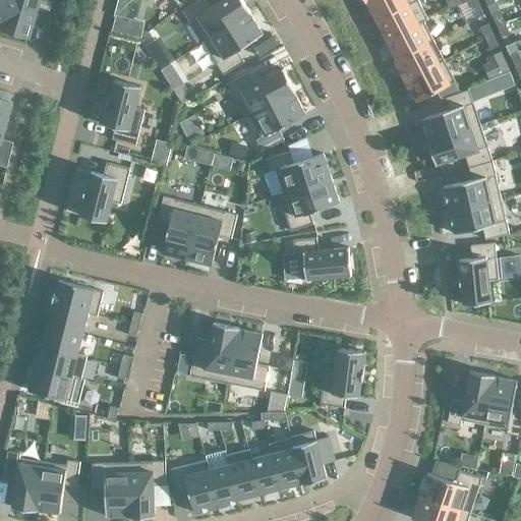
[(4,30),(12,0),(0,0),(0,27),(3,29),(4,30)]
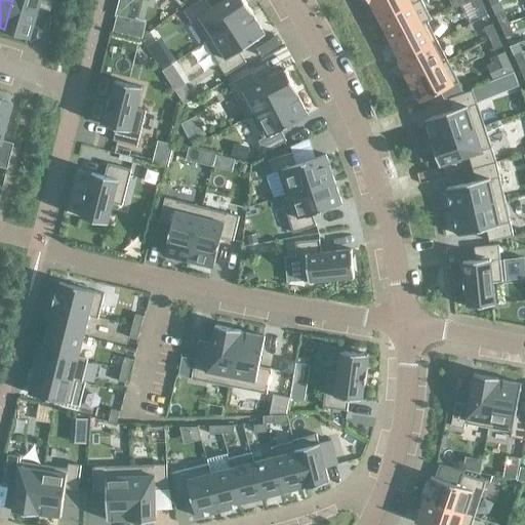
[(50,10),(52,0),(12,0),(4,30),(8,31),(7,35),(23,40),(24,36),(29,37),(38,6),(50,10)]
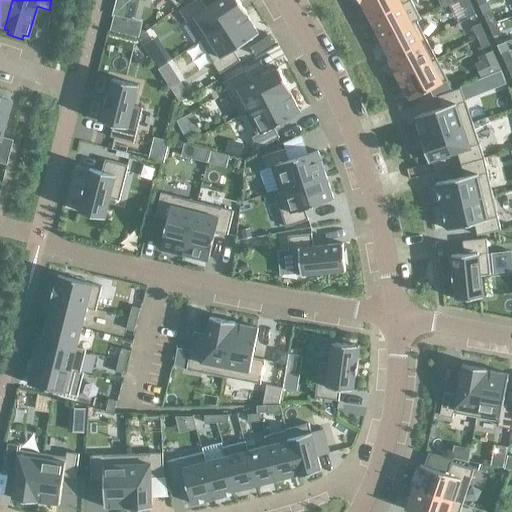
[(200,0),(195,0),(179,10),(186,21),(190,19),(202,38),(203,39),(245,13),(245,14),(247,13),(237,0),(218,0),(206,8),(200,0)]
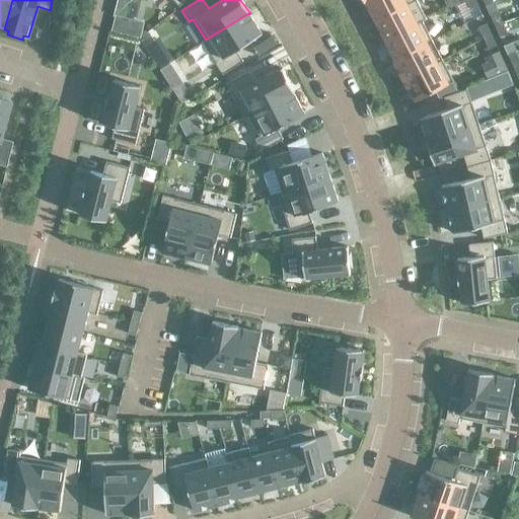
[(416,0),(368,0),(365,2),(366,2),(375,21),(416,0)]
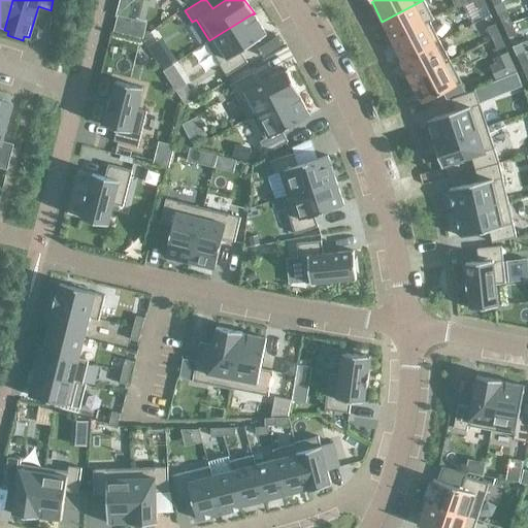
[(392,41),(429,22),(430,23),(434,20),(423,0),(382,22),(392,41)]
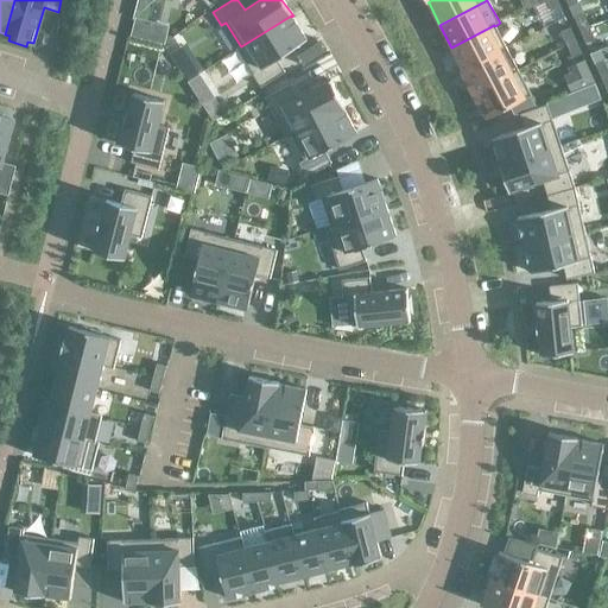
[(559,7),(556,0),(545,0),(551,11),(559,7)]
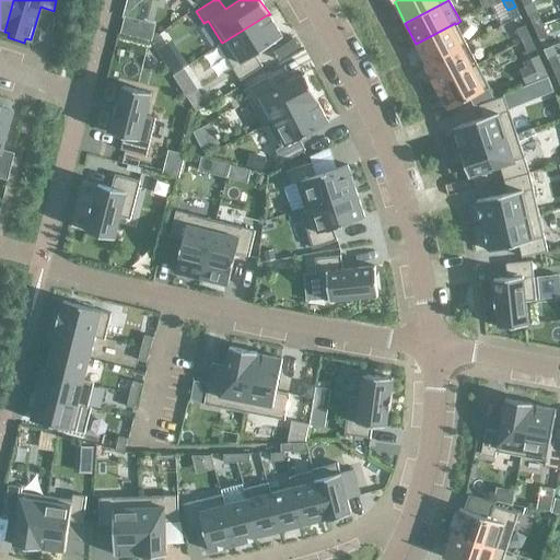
[(543,25),(537,13),(528,16),(534,28),(543,25)]
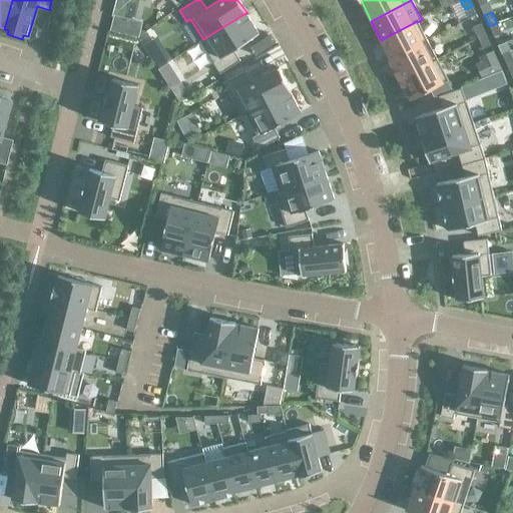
[(202,38),(199,40),(220,73),(240,61),(234,50),(259,34),(245,14),(245,13),(203,39),(202,38)]
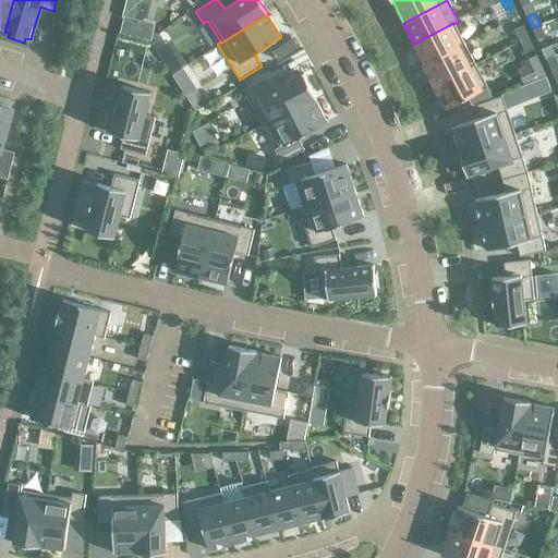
[(465,45),(455,24),(453,23),(414,44),(425,63),(425,64),(460,47),(465,45)]
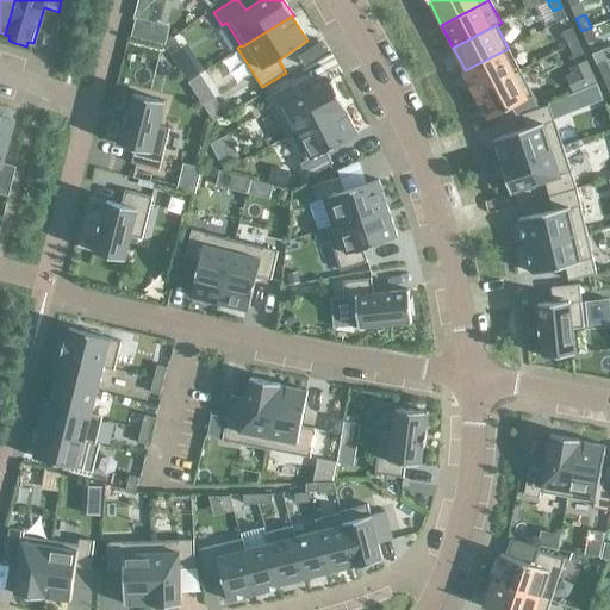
[(597,39),(591,27),(582,31),(587,44),(597,39)]
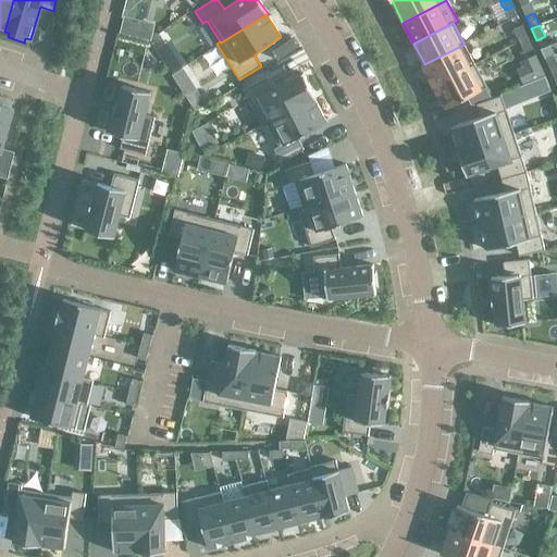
[(527,38),(521,26),(514,29),(519,41),(527,38)]
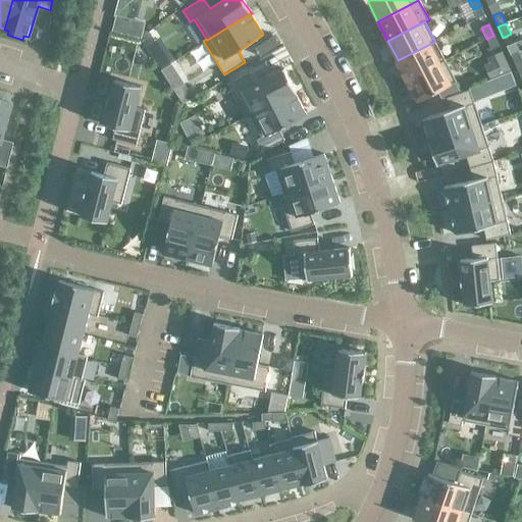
[(499,47),(493,36),(486,39),(491,50),(499,47)]
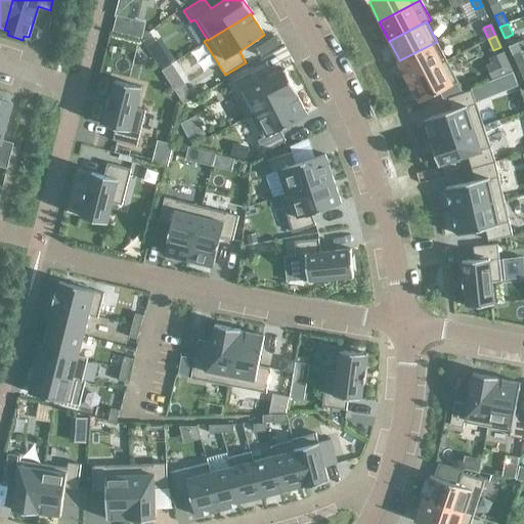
[(441,62),(432,44),(399,60),(399,59),(397,60),(407,81),(446,60),(441,62)]
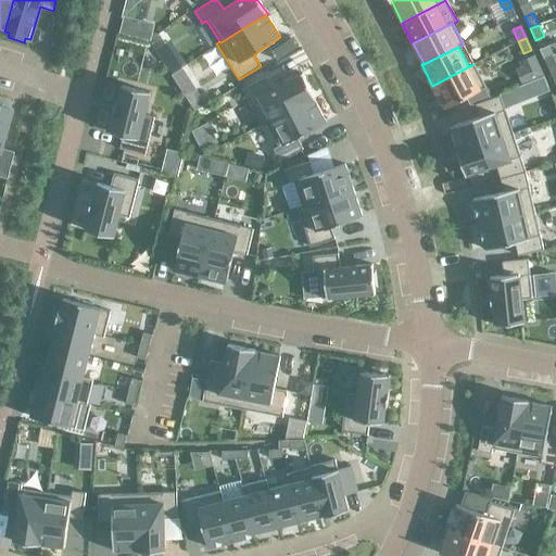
[(555,67),(555,63),(552,55),(544,59),(550,71),(555,67)]
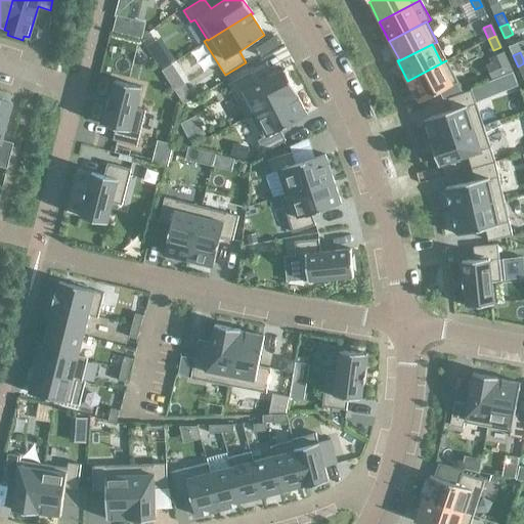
[(419,102),(457,83),(446,60),(407,81),(419,102)]
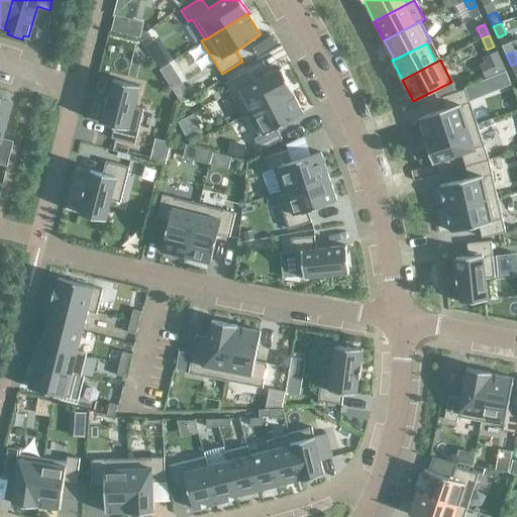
[(247,72),(226,83),(232,94),(243,117),(247,115),(247,114),(292,92),(293,92),(281,69),(253,83),(247,72)]
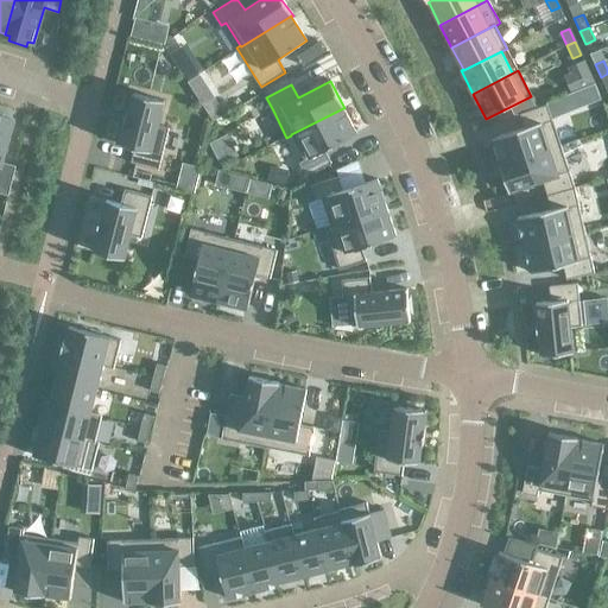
[(124,128),(120,145),(134,149),(131,163),(158,170),(169,128),(158,126),(164,101),(133,94),(128,111),(127,111),(122,128),(124,128)]
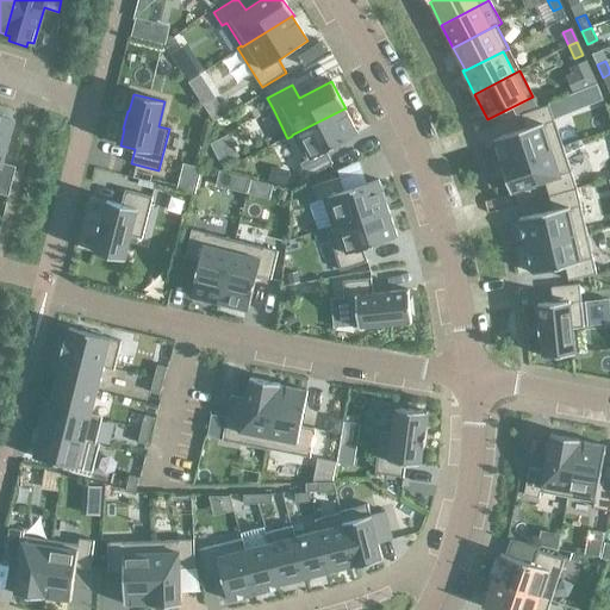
[(562,147),(549,106),(522,114),(527,129),(495,139),(503,166),(503,167),(562,147)]
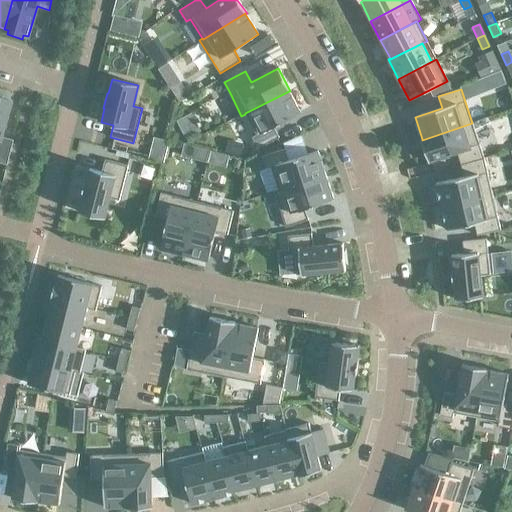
[(289,91),(245,113),(245,114),(257,136),(253,138),(258,149),(280,138),(274,126),(300,113),(289,91)]
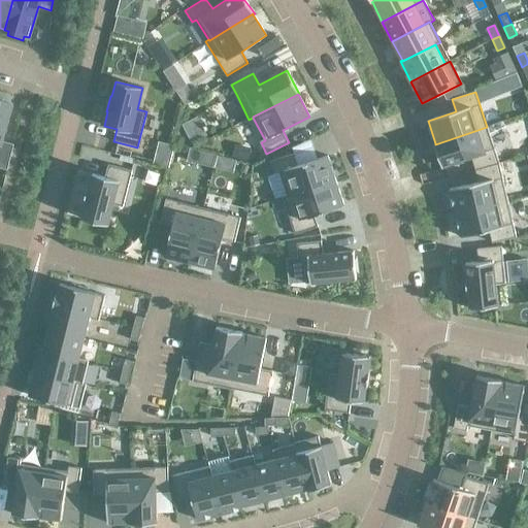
[(499,164),(487,127),(435,144),(435,143),(434,143),(442,167),(471,158),(475,170),(499,164)]
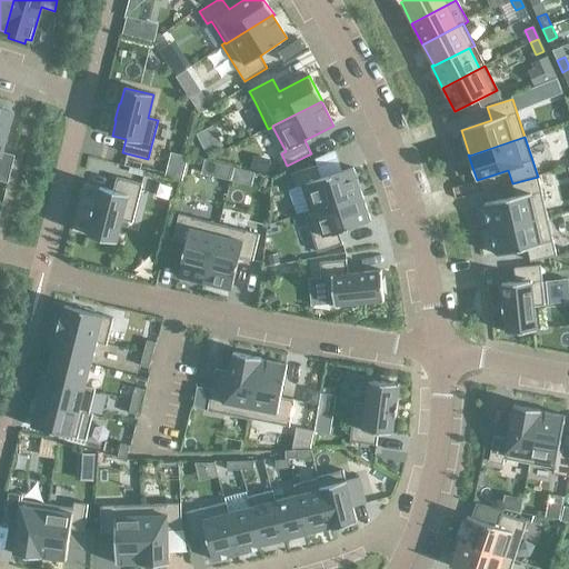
[(318,165),(292,173),(297,187),(301,185),(309,210),(310,211),(361,195),(353,168),(321,178),(318,165)]
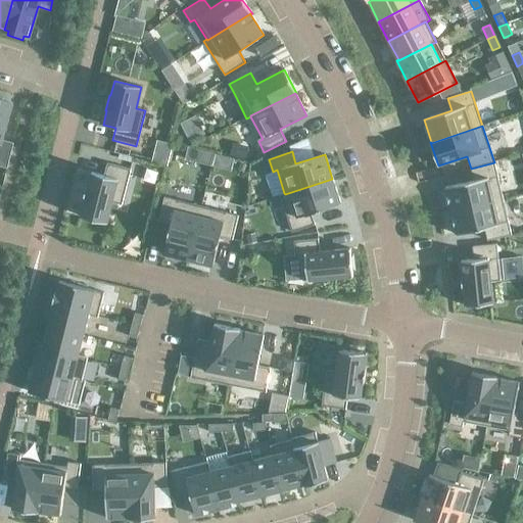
[(503,199),(494,162),(471,169),(474,181),(445,188),(446,192),(443,193),(446,208),(449,207),(450,211),(503,199)]
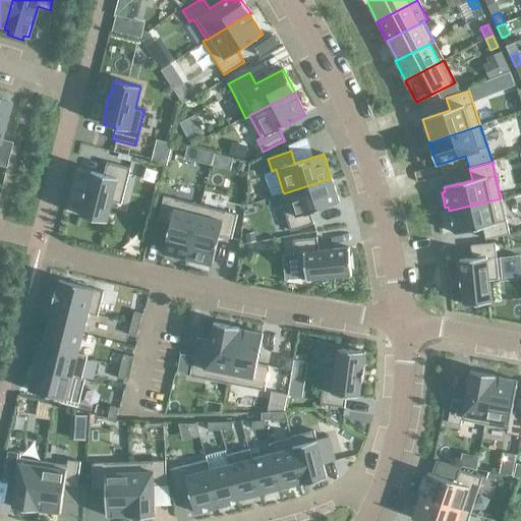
[(83,201),(79,216),(107,223),(112,201),(121,204),(130,169),(107,163),(104,175),(91,172),(88,186),(85,186),(82,200),(83,201)]
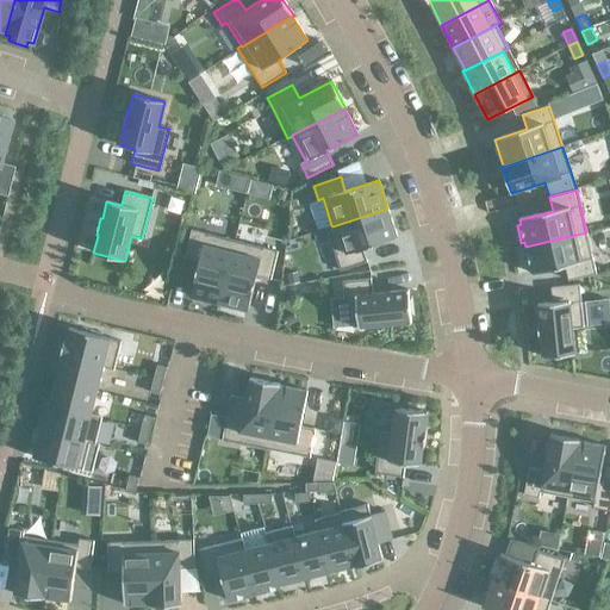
[(331,225),(327,226),(341,271),(368,262),(363,248),(397,237),(387,209),(332,226),(331,225)]
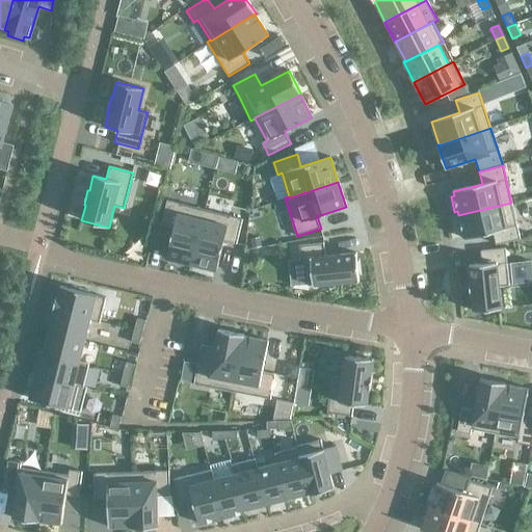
[(166,202),(161,225),(174,229),(165,259),(191,265),(205,211),(166,202)]
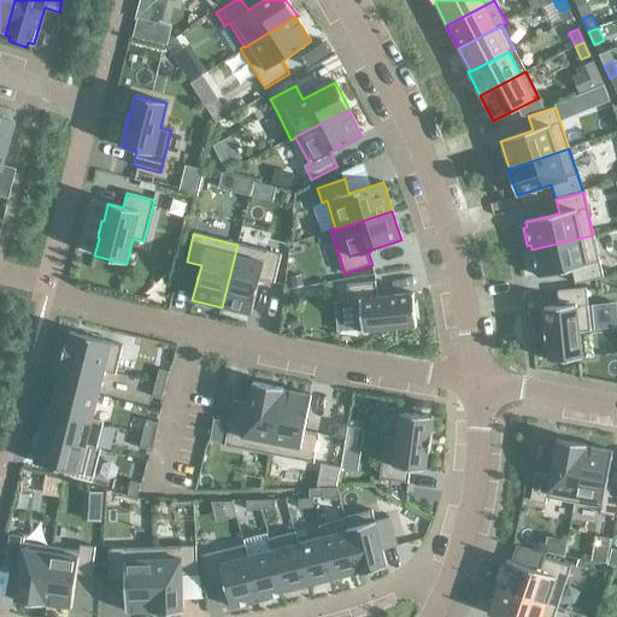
[(603,277),(593,235),(532,250),(538,277),(571,269),(575,285),(603,277)]
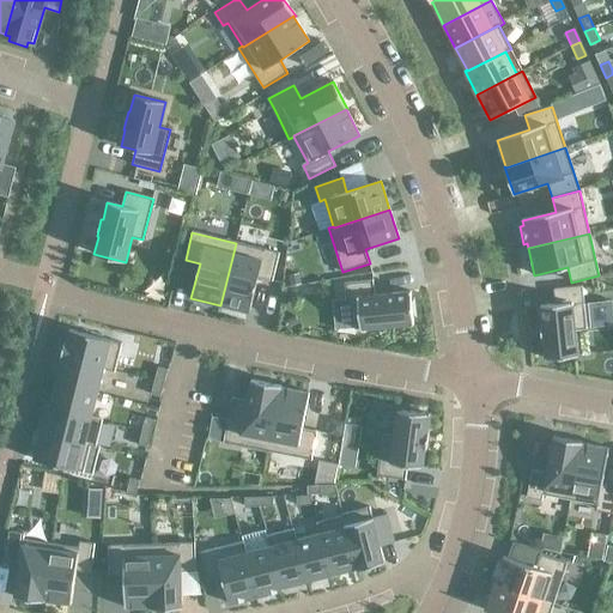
[(236,243),(220,305),(249,313),(258,278),(272,281),(279,254),(236,243)]
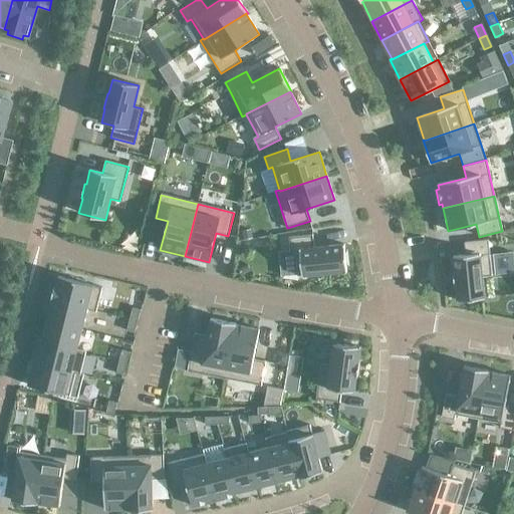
[(252,238),(251,230),(242,232),(244,240),(252,238)]
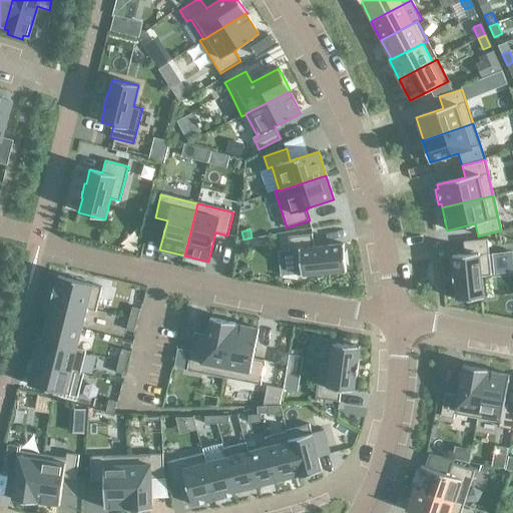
[(313,234),(289,236),(290,248),(295,248),(297,276),(346,272),(346,266),(349,265),(347,249),(344,250),(344,243),(314,246),(313,234)]
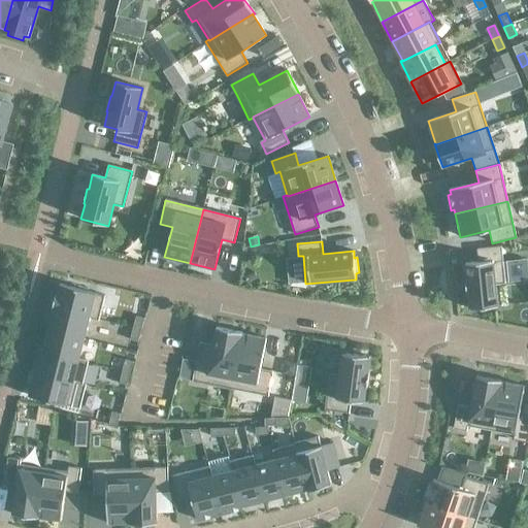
[(505,284),(501,246),(476,250),(479,262),(465,263),(466,278),(465,278),(467,294),(468,294),(469,309),(498,306),(495,285),(505,284)]
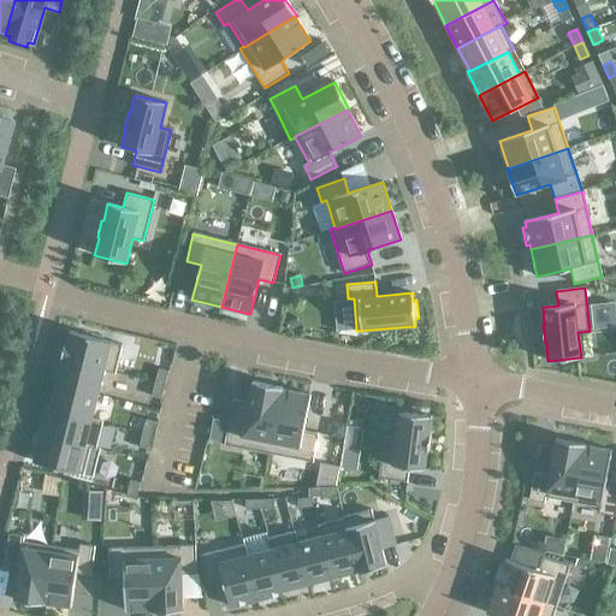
[(289,331),(300,326),(295,315),(284,320),(289,331)]
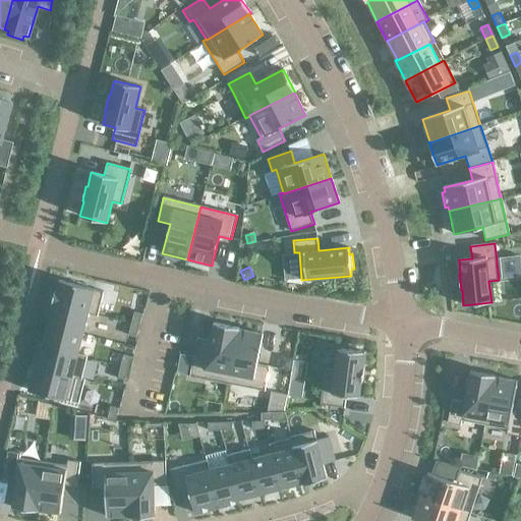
[(59,280),(53,303),(89,312),(88,313),(98,316),(104,291),(59,280)]
